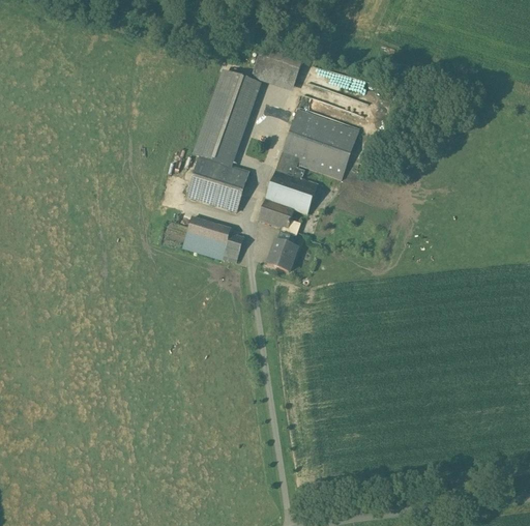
[(302,56),(262,42),(255,66),(295,80),(302,56)]
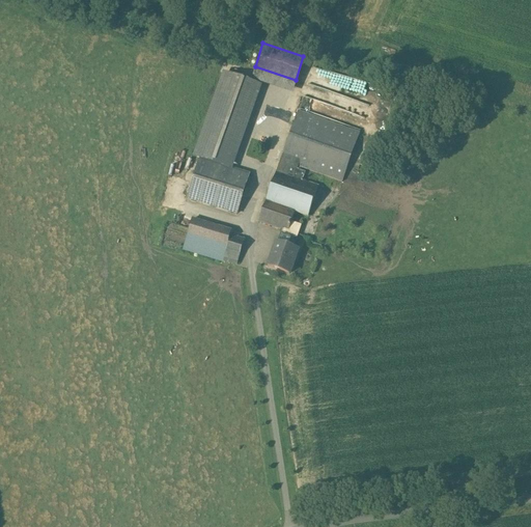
[(224,70),(194,151),(224,162),(253,80),(224,70)]
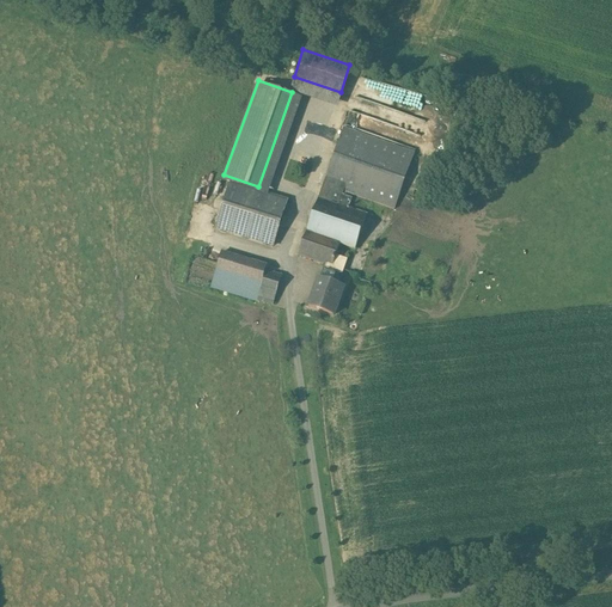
[(292,92),(258,186),(267,190),(301,96),(292,92)]
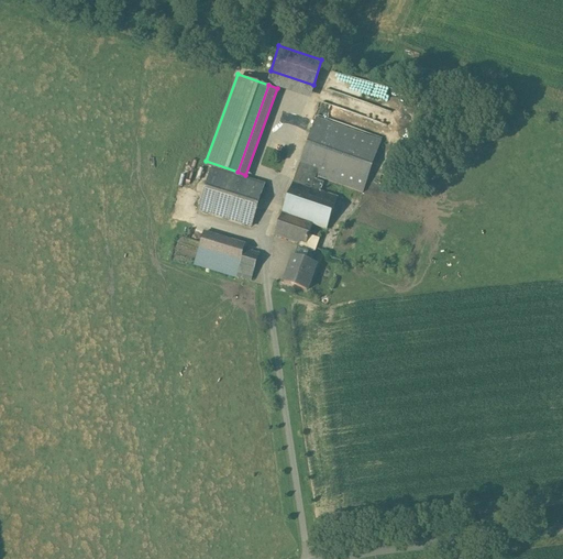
[(382,136),(316,113),(296,168),(315,175),(316,173),(363,189),(382,136)]
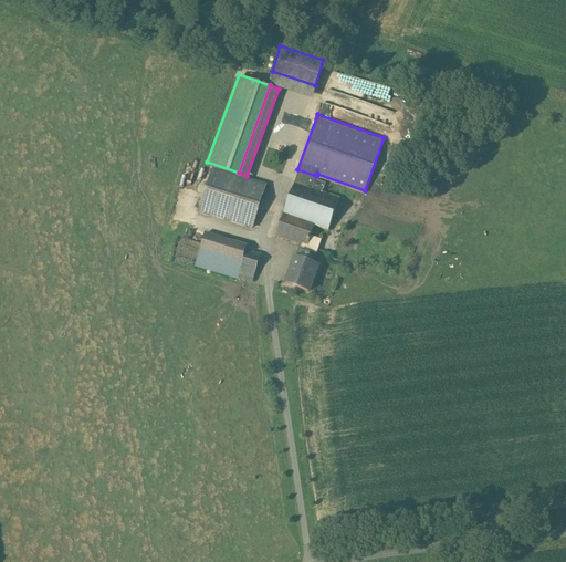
[(247,176),(212,165),(199,207),(252,224),(265,181),(247,176)]
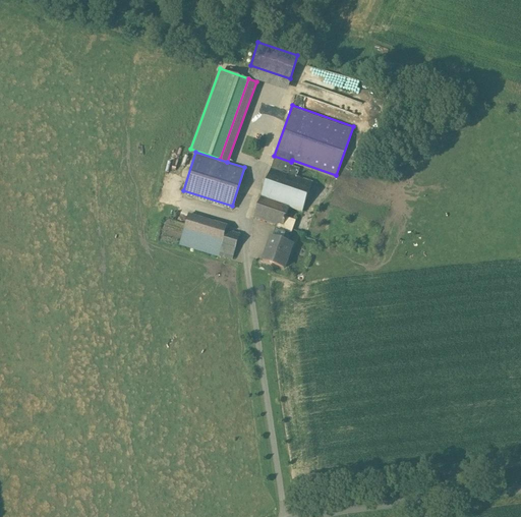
[(274,156),(261,194),(278,200),(291,162),(274,156)]
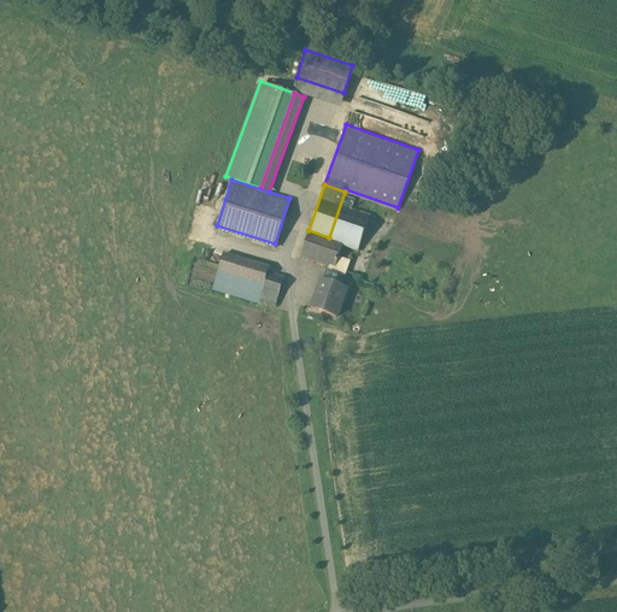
[(345,192),(329,237),(342,242),(358,247),(370,213),(351,206),(354,195),(345,192)]
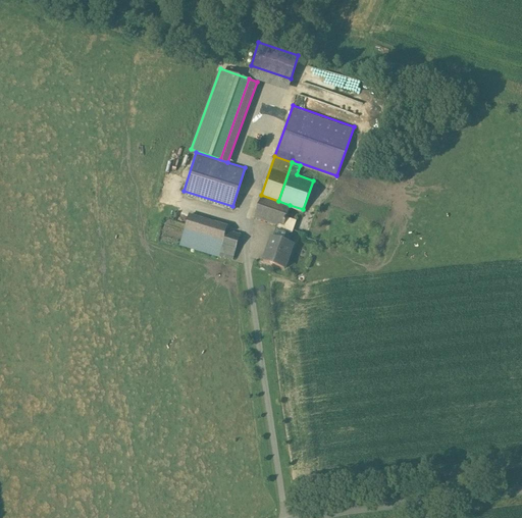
[(278,201),(261,195),(254,214),(277,222),(282,223),(286,214),(290,205),(278,201)]
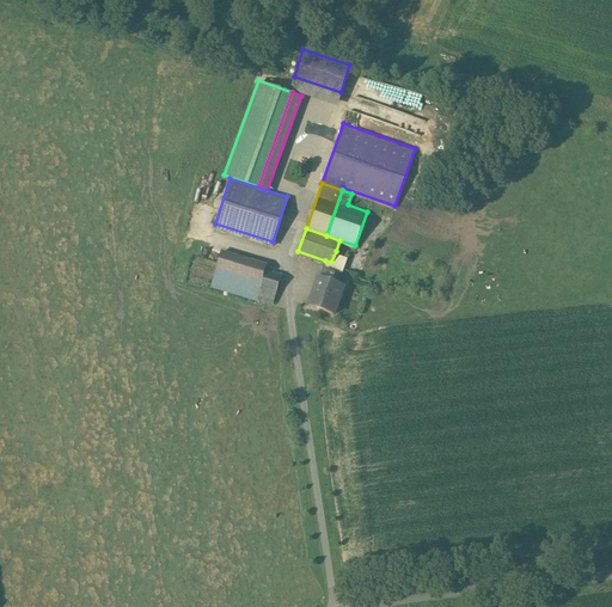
[(268,262),(221,247),(210,282),(257,296),(257,295),(261,286),(265,268),(268,262)]
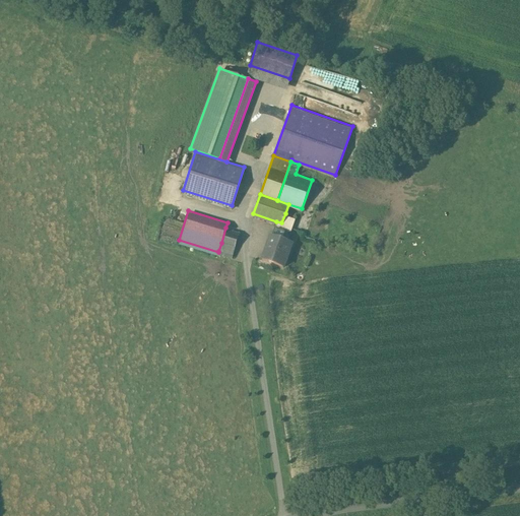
[(276,221),(271,235),(270,234),(262,257),(283,264),(291,242),(286,240),(295,217),(285,213),(281,222),(276,221)]
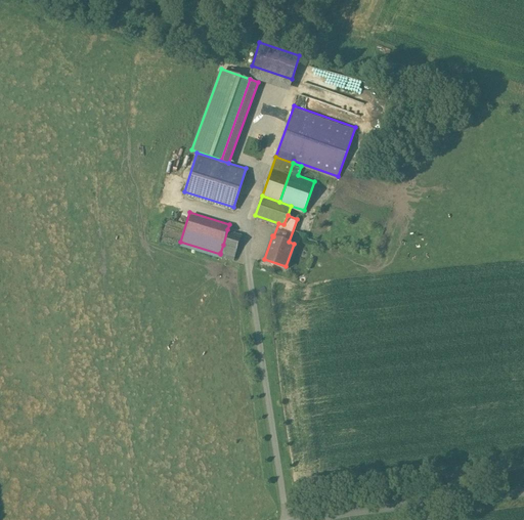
[(239,233),(227,229),(223,245),(233,249),(235,249),(239,233)]
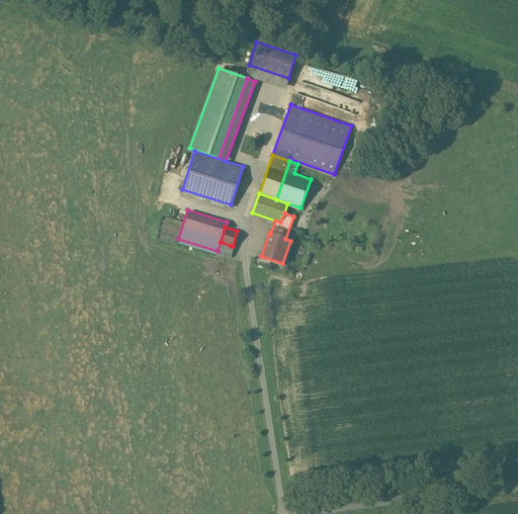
[(231,246),(221,242),(218,250),(230,254),(231,246)]
